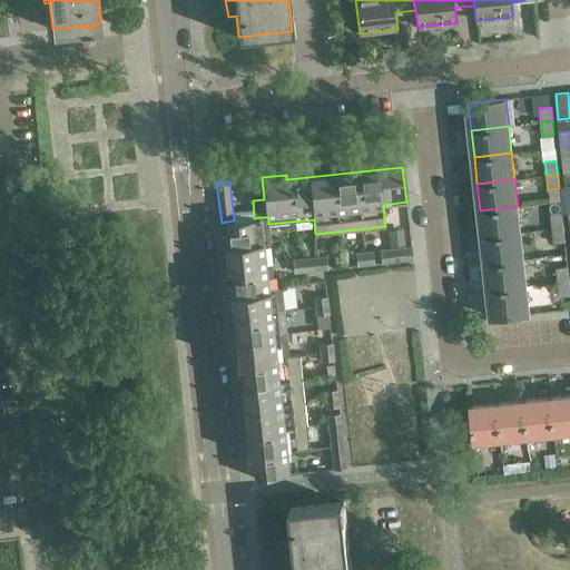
[(559,188),(549,189),(550,200),(550,202),(567,199),(566,186),(559,187),(559,188)]
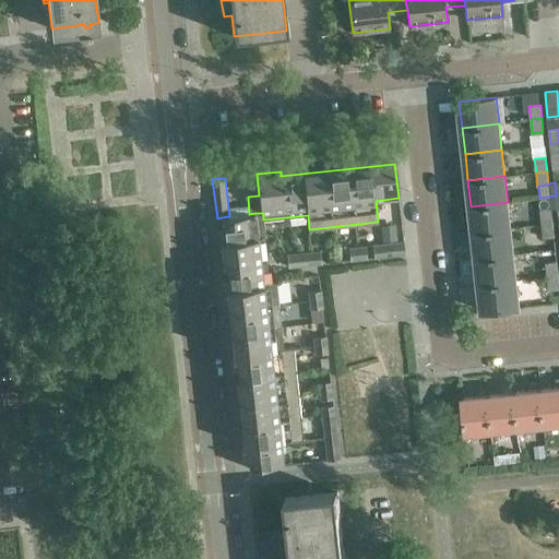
[(508,202),(471,206),(474,232),(510,228),(508,202)]
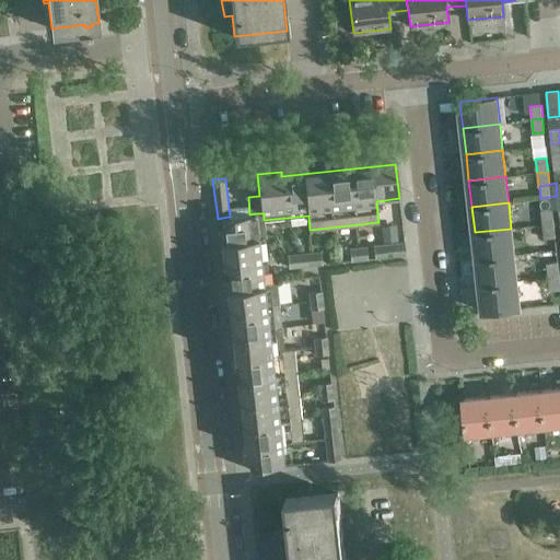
[(540,211),(543,224),(553,223),(551,210),(540,211)]
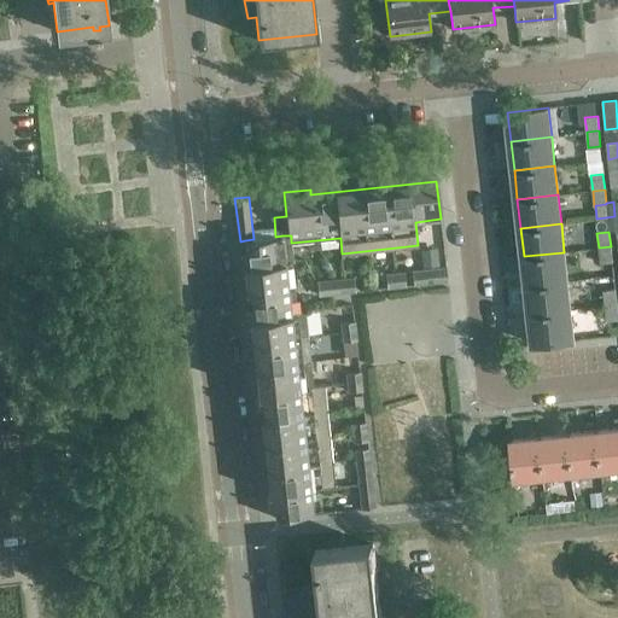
[(254,239),(245,240),(277,518),(314,514),(310,488),(334,485),(324,384),(313,385),(304,312),(291,313),(286,263),(293,262),(291,243),(291,235),(283,235),(275,237),(254,239)]
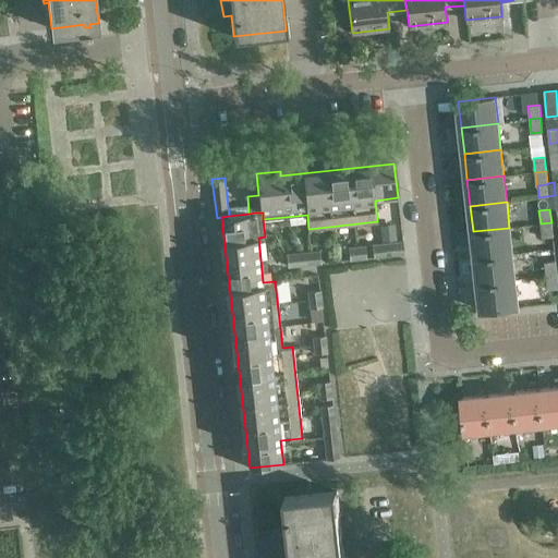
[(552,222),(541,223),(542,238),(553,237),(552,222)]
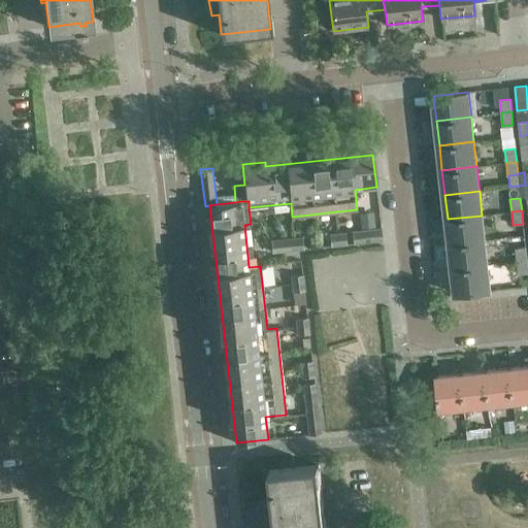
[(372,213),(360,215),(361,229),(374,227),(372,213)]
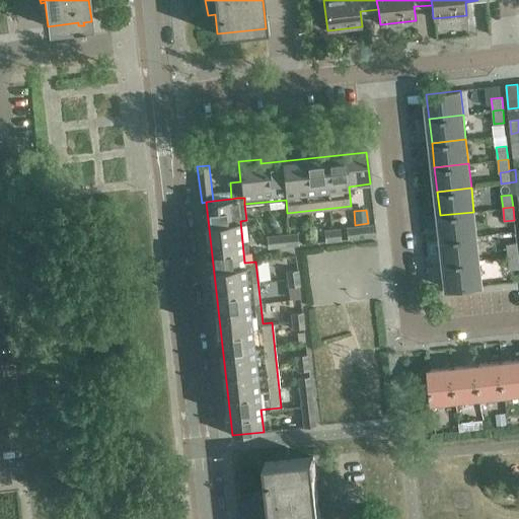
[(473,212),(440,215),(442,239),(476,236),(473,212)]
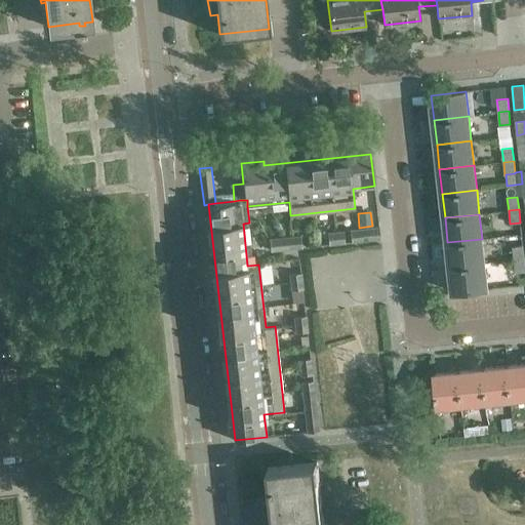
[(350,229),(351,241),(380,238),(378,226),(372,226),(359,228),(357,228),(350,229)]
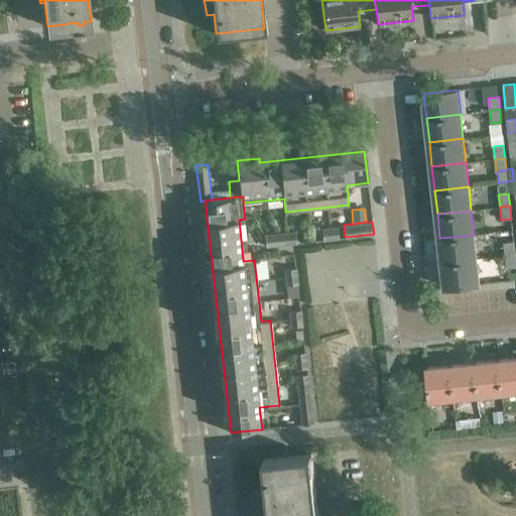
[(338,226),(330,227),(331,238),(340,237),(338,226)]
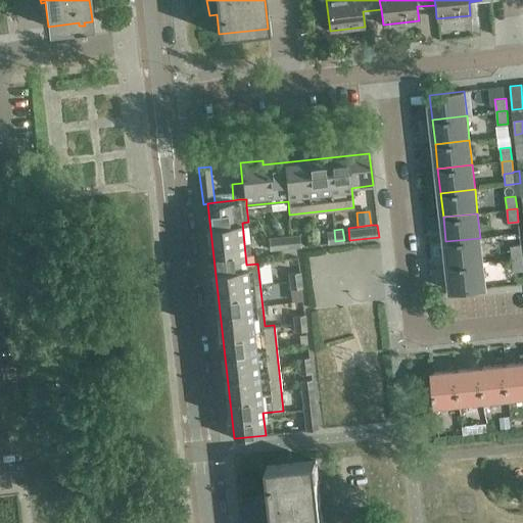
[(326,231),(328,242),(335,241),(334,230),(326,231)]
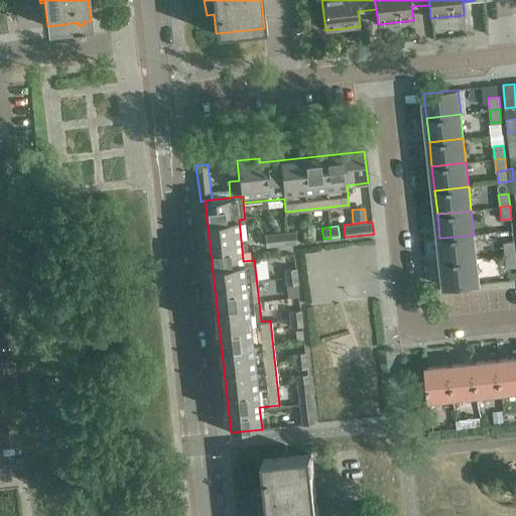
[(297,242),(295,230),(286,232),(287,243),(293,242),(297,242)]
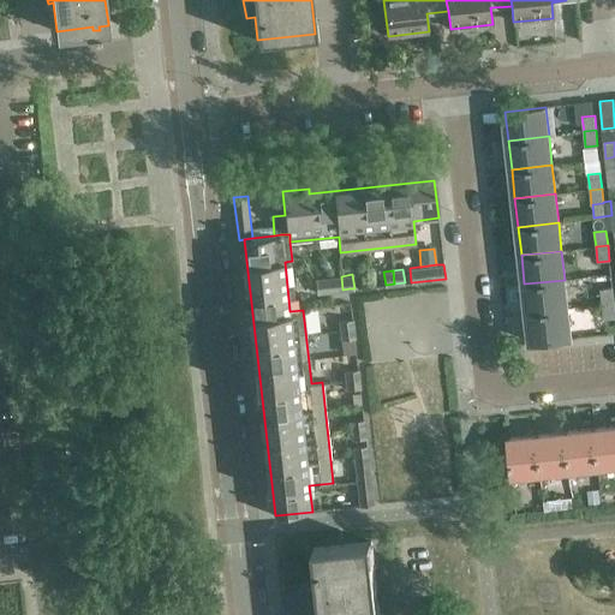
[(342,290),(341,276),(328,278),(330,291),(342,290)]
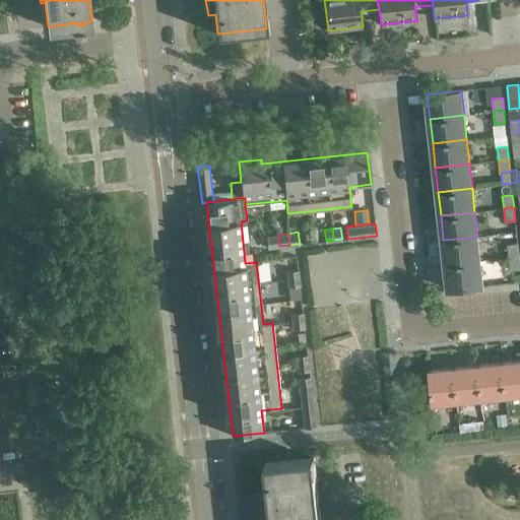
[(279,246),(277,235),(267,236),(268,248),(278,246),(279,246)]
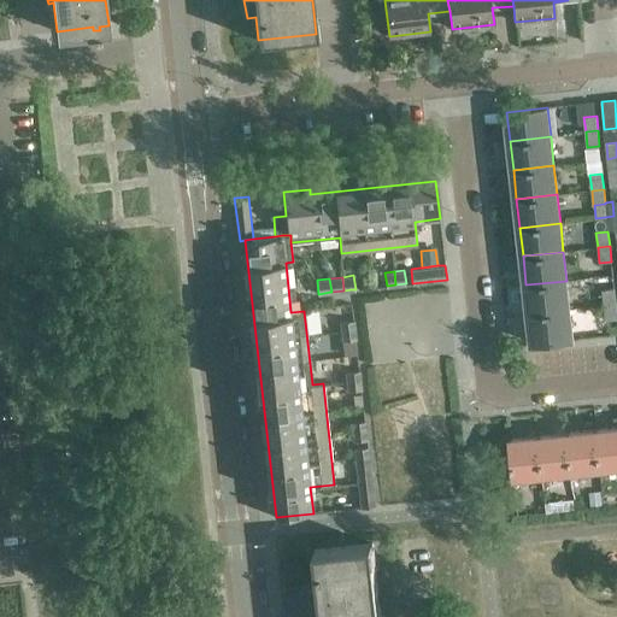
[(566,281),(526,285),(529,313),(570,310),(566,281)]
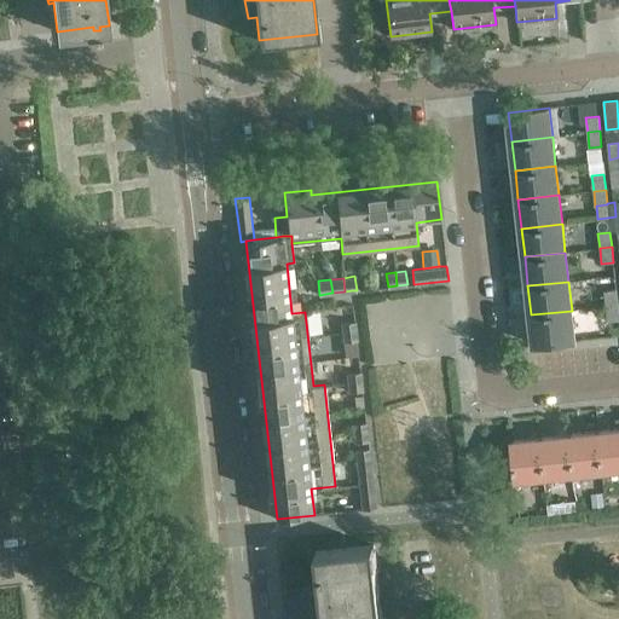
[(615,289),(603,290),(606,305),(618,304),(615,289)]
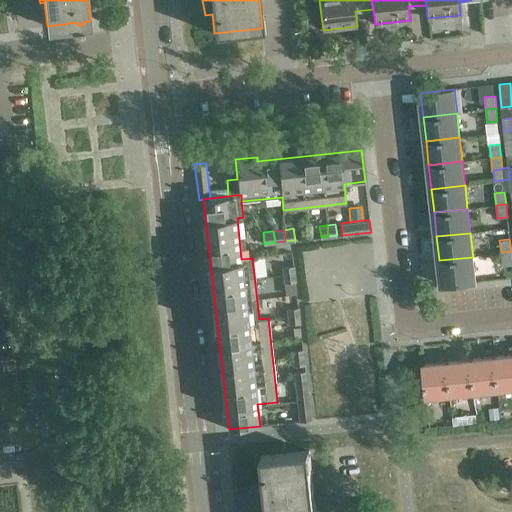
[(511,251),(501,252),(502,265),(511,264),(511,251)]
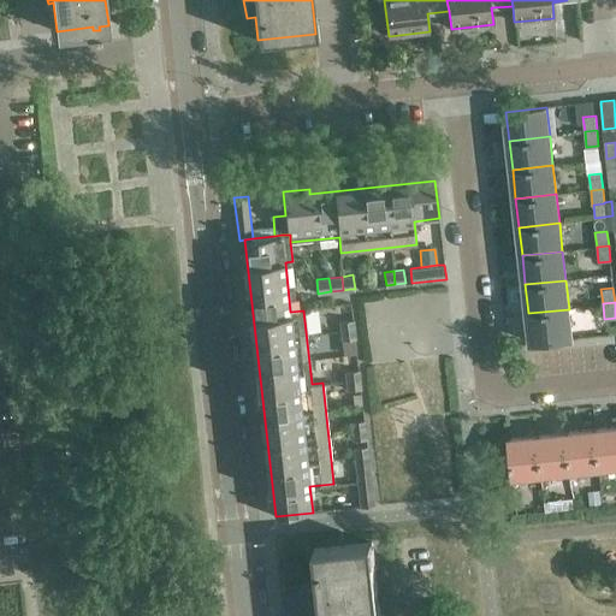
[(569,309),(528,313),(532,342),(572,337),(569,309)]
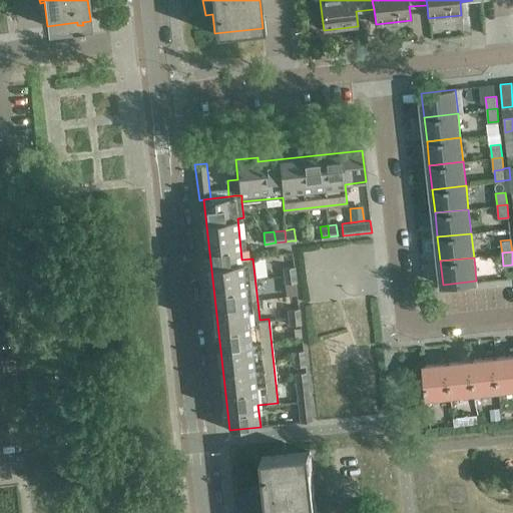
[(283,267),(284,275),(295,274),(294,266),(283,267)]
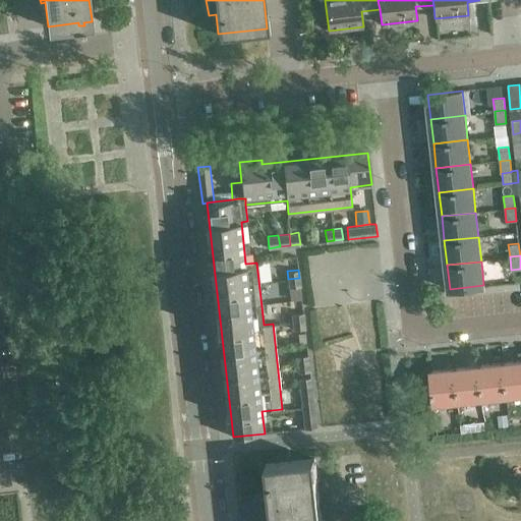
[(299,278),(288,279),(288,287),(300,286),(299,278)]
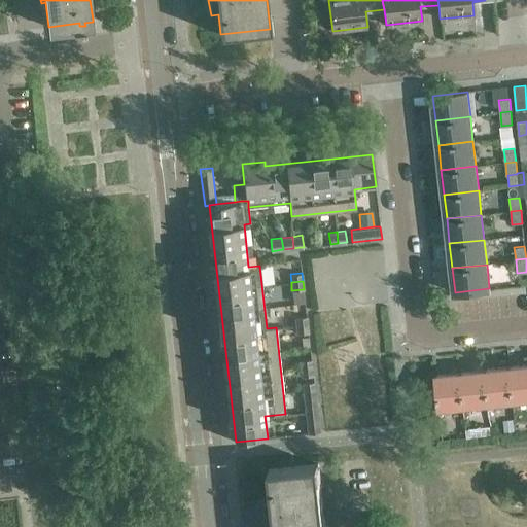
[(295,317),(295,325),(307,324),(307,316),(295,317)]
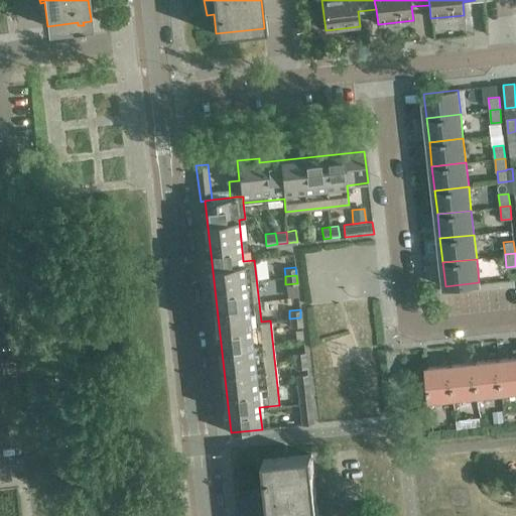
[(300,317),(289,318),(290,327),(301,326),(300,317)]
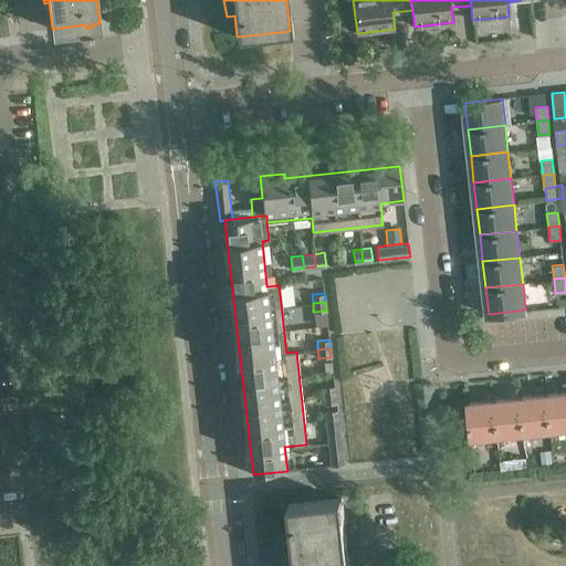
[(322,387),(323,396),(335,394),(334,385),(322,387)]
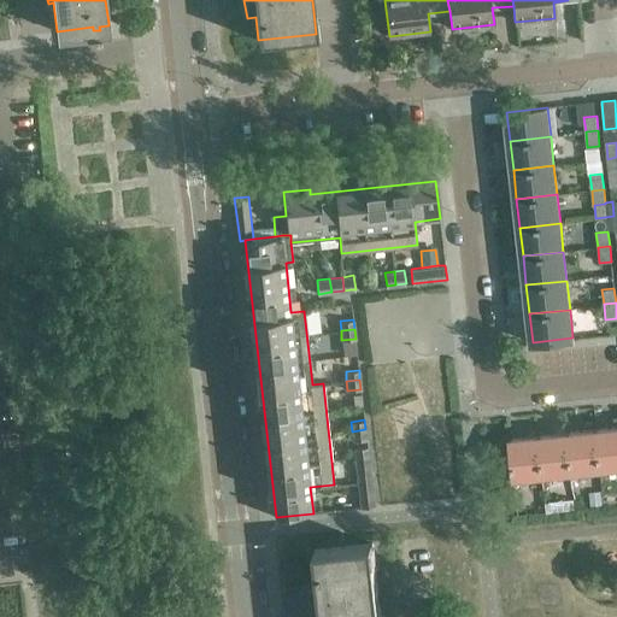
[(616,425),(595,429),(600,469),(616,466),(616,425)]
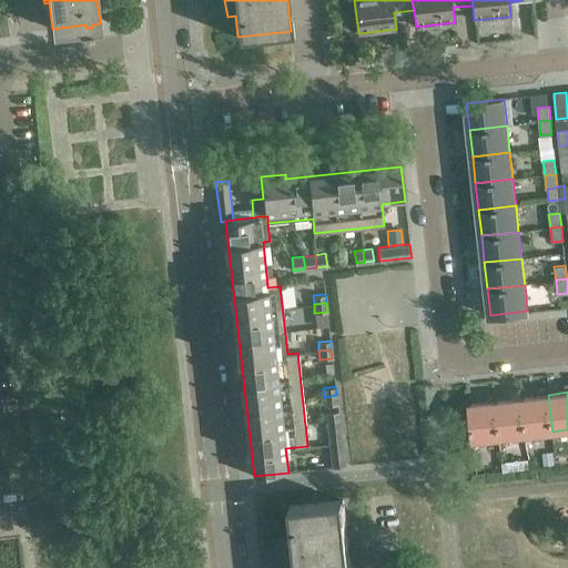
[(336,395),(324,397),(325,406),(337,405),(336,395)]
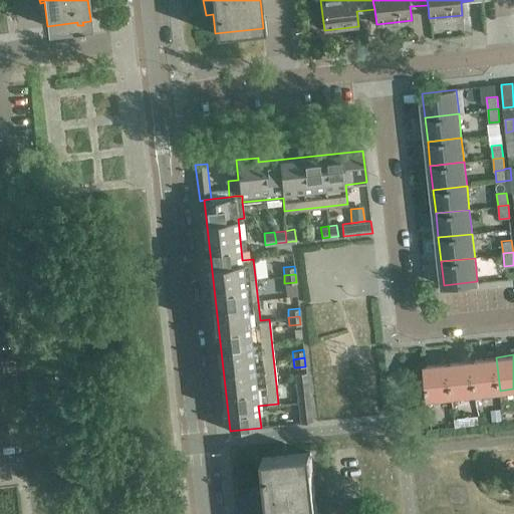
[(496,357),(473,359),(476,393),(500,391),(496,357)]
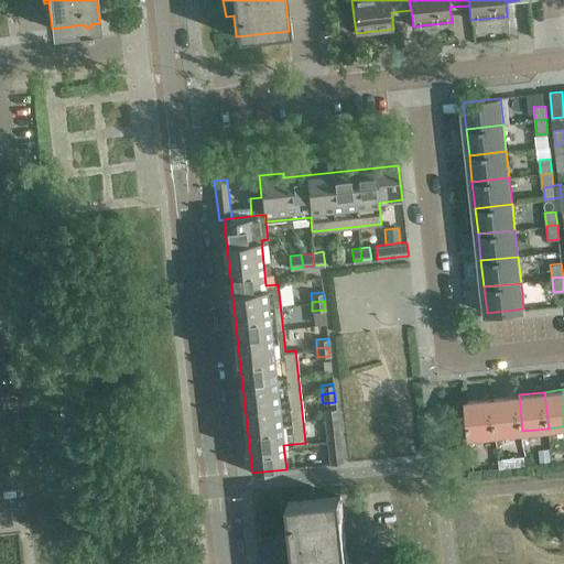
[(519,394),(491,398),(496,434),(522,431),(519,394)]
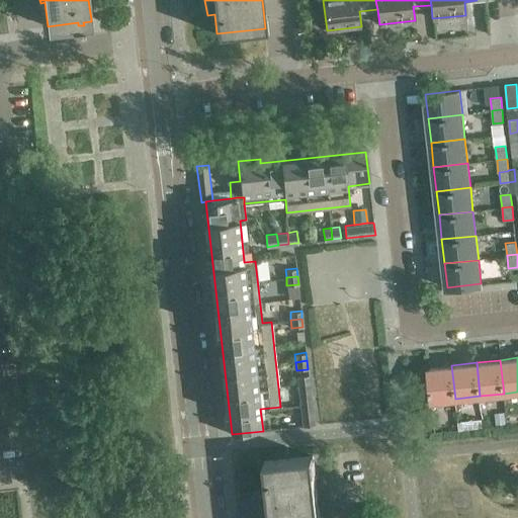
[(455,399),(451,365),(427,368),(429,389),(429,393),(430,393),(431,402),(455,399)]
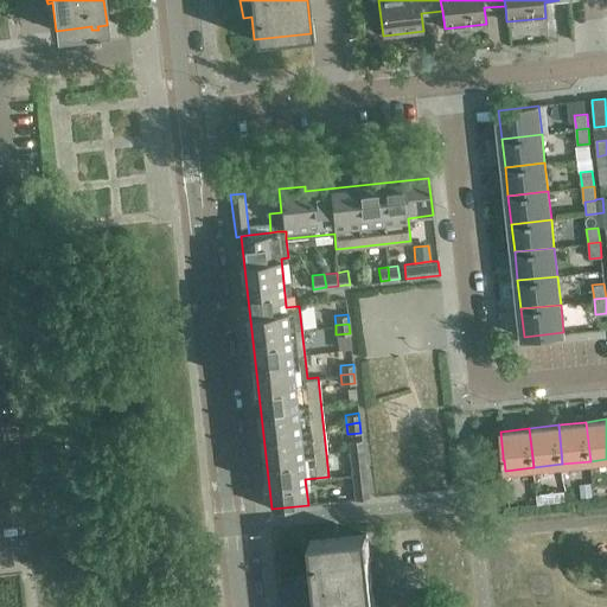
[(363,449),(362,439),(349,441),(349,451),(363,449)]
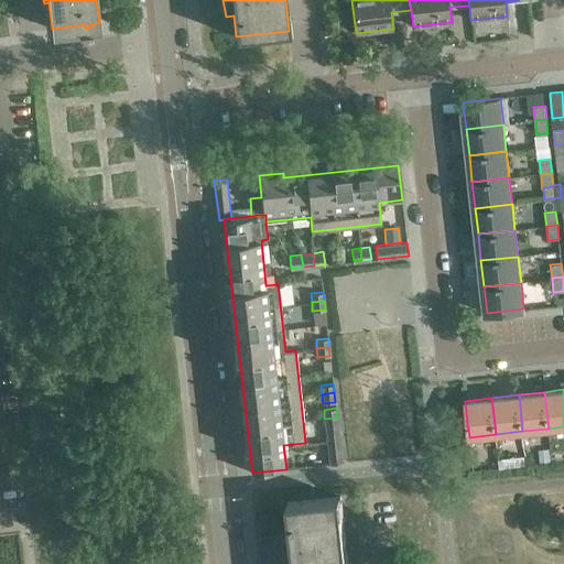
[(339,438),(337,418),(324,419),(327,440),(339,438)]
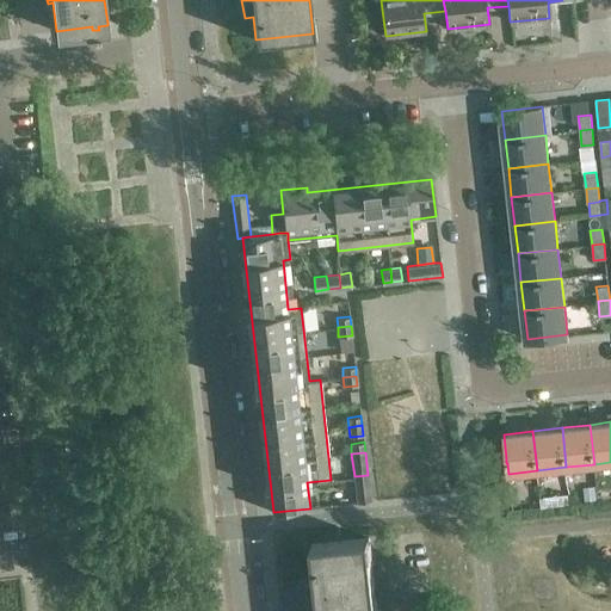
[(371,501),(368,475),(355,476),(357,503),(371,501)]
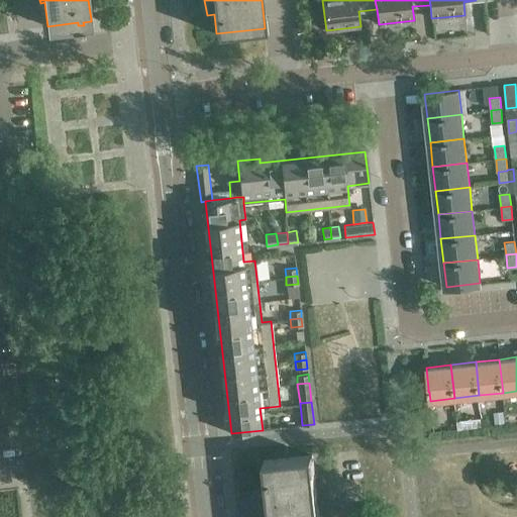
[(505,422),(504,411),(494,412),(495,423),(505,422)]
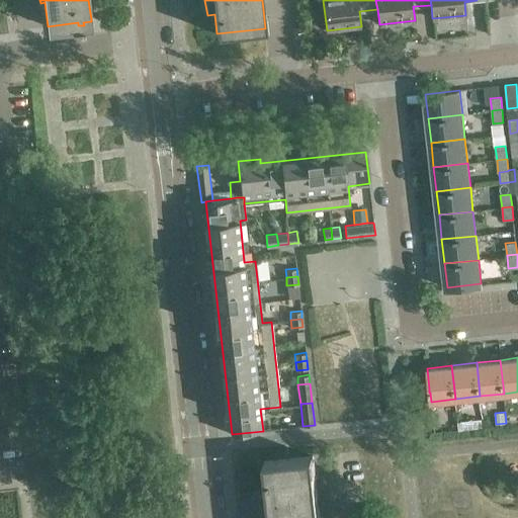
[(481,419),(472,420),(473,428),(482,428),(481,419)]
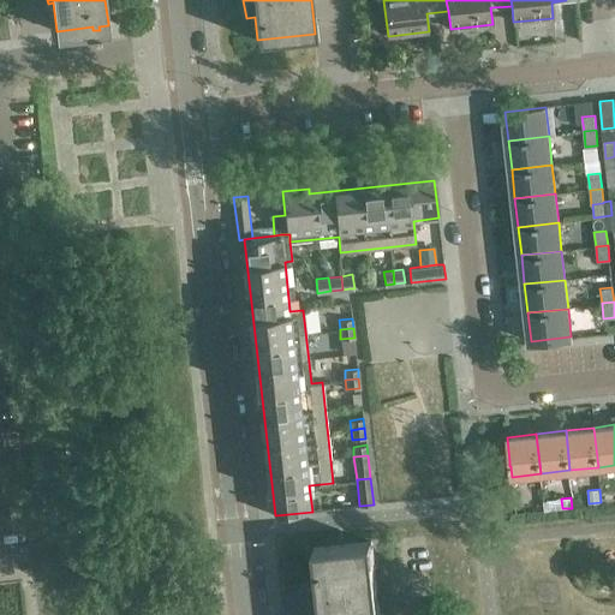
[(317,586),(309,587),(311,614),(312,614),(321,614),(320,614),(378,614),(371,542),(314,548),(317,586)]
